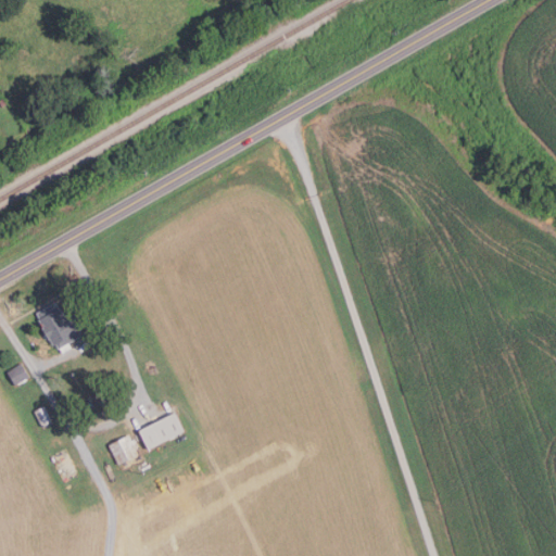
[(63,353),(60,348),(59,349),(57,343),(54,344),(50,337),(48,338),(42,328),(45,327),(37,313),(55,302),(59,308),(60,307),(64,316),(74,311),(86,333),(68,342),(72,349),(63,353)]
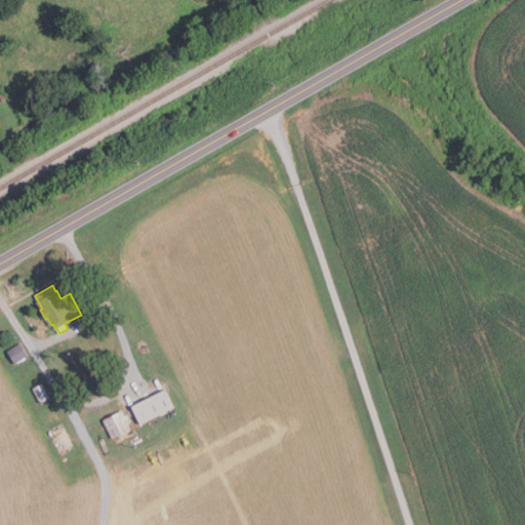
[(19,342),(28,356),(13,364),(6,352),(19,342)]
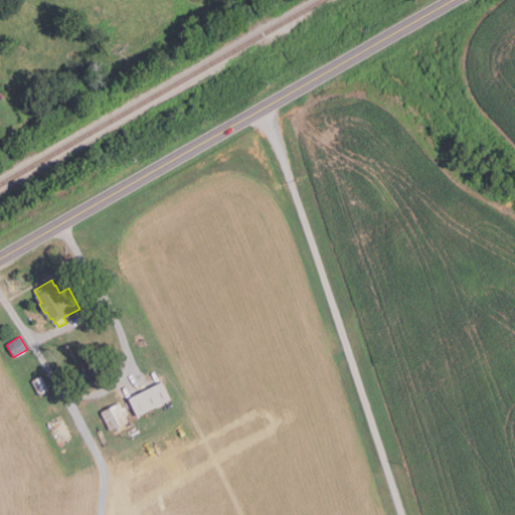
[(39,394),(31,380),(40,375),(48,390),(39,394)]
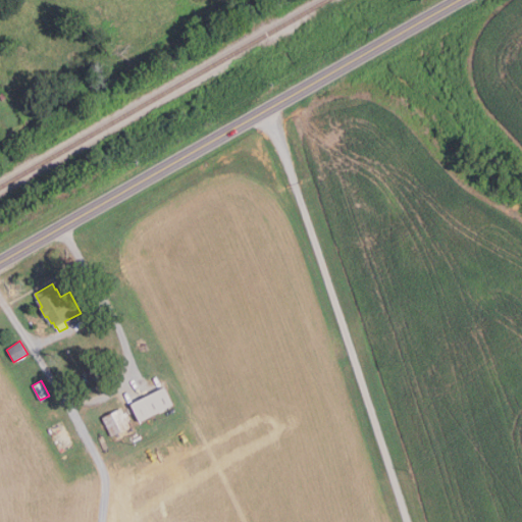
[(138,422),(129,405),(163,387),(172,405),(138,422)]
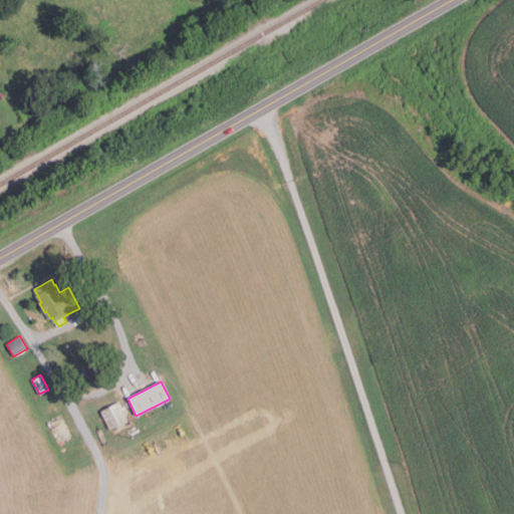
[(109,430),(99,412),(118,402),(120,407),(123,406),(129,415),(125,416),(127,420),(109,430)]
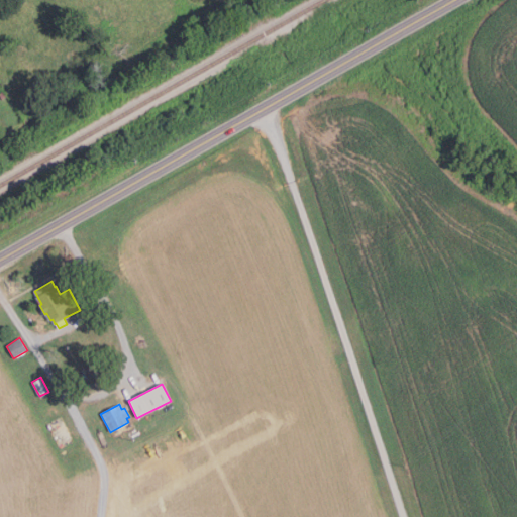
All buildings are outlined.
